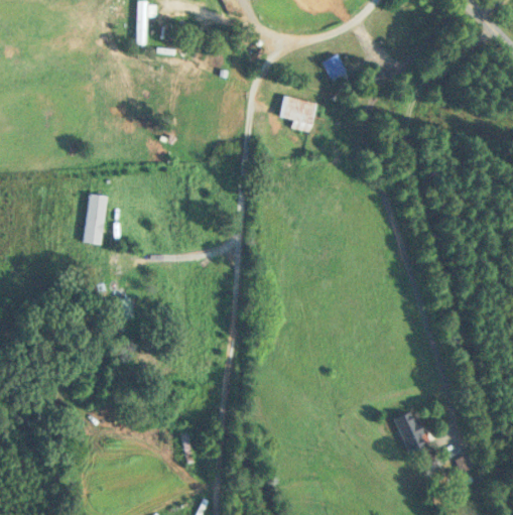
[(154,8),(141,8),(141,45),(153,45),(154,8)]
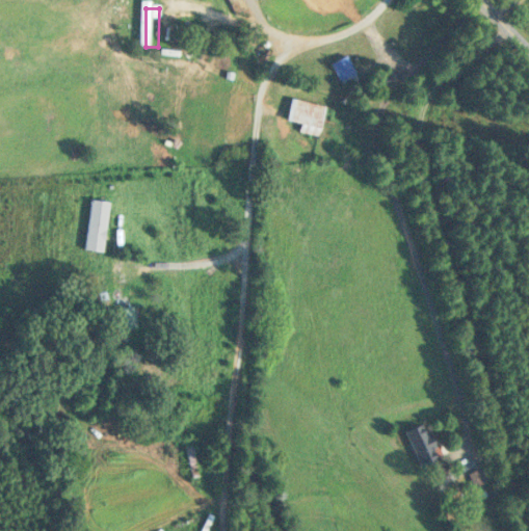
[(346,87),(362,79),(348,55),(333,63),(346,87)]
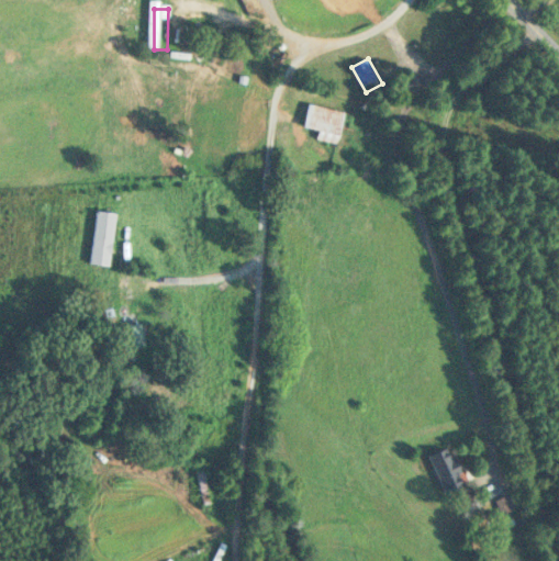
[(345,112),(309,104),(304,127),(320,131),(317,141),(338,145),(345,112)]
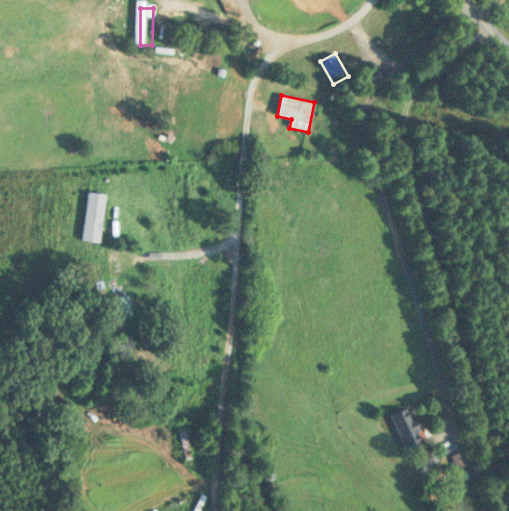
[(101,243),(106,194),(88,192),(83,241),(101,243)]
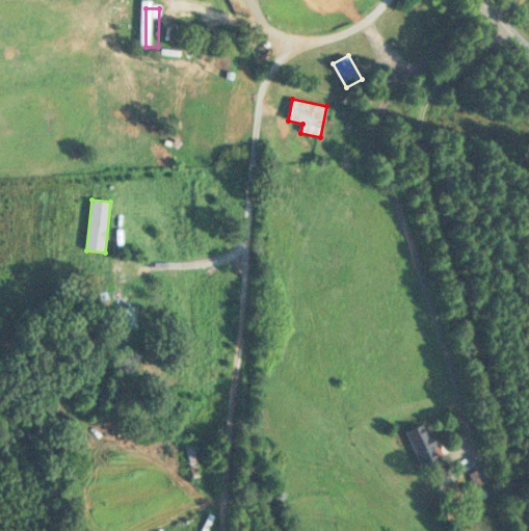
[(118,332),(139,326),(135,306),(114,310),(118,332)]
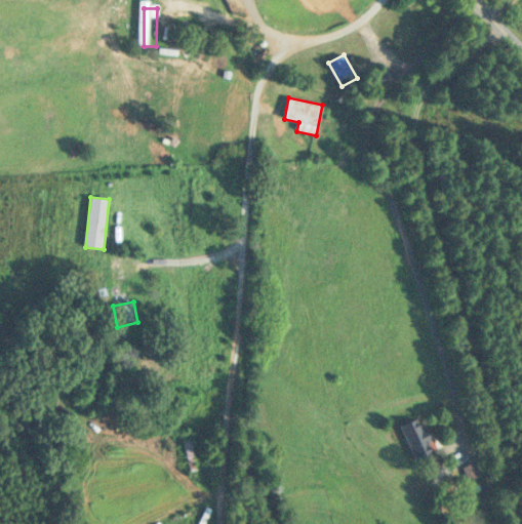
[(441,467),(429,471),(434,487),(474,474),(471,464),(443,473),(441,467)]
